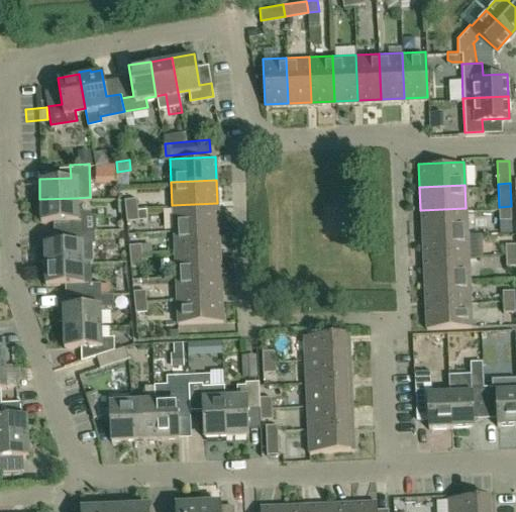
[(124,208),(136,208),(135,196),(123,197),(124,208)]
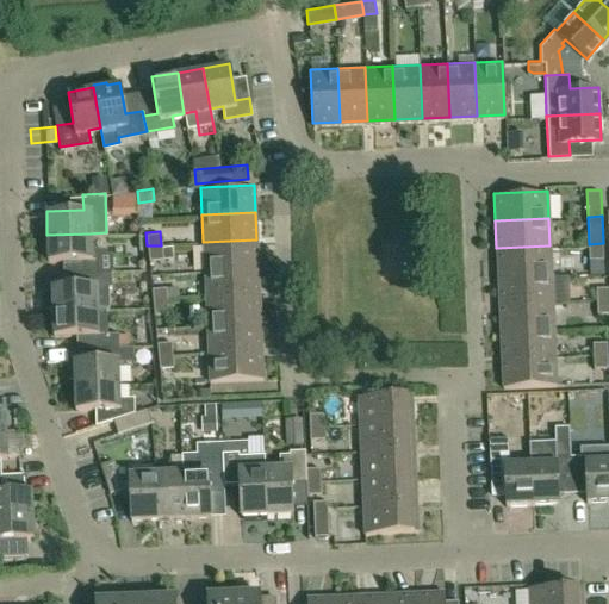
[(91,234),(47,235),(48,259),(85,257),(85,271),(88,271),(111,271),(113,271),(112,251),(107,251),(95,246),(92,246),(91,234)]
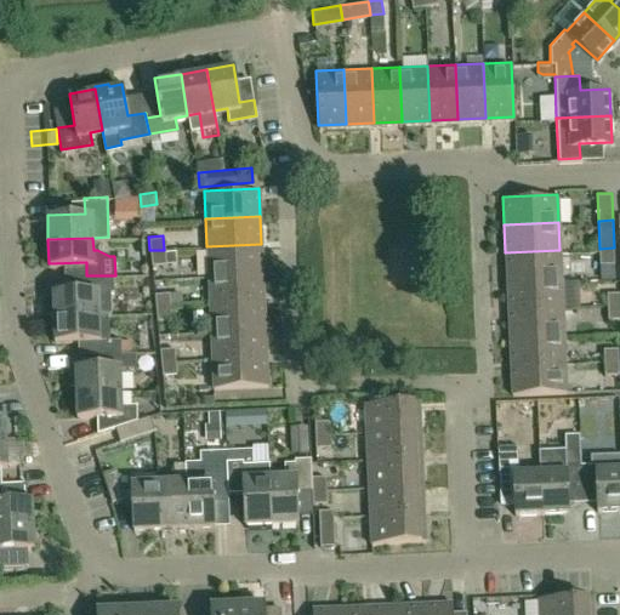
[(261,244),(206,246),(208,274),(262,272),(261,244)]
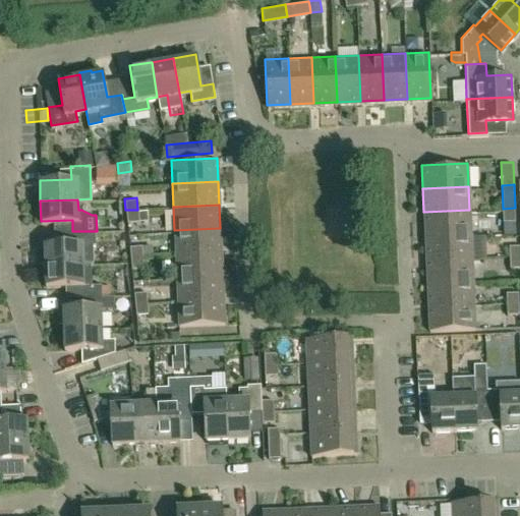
[(503,209),(504,220),(516,220),(515,208),(503,209)]
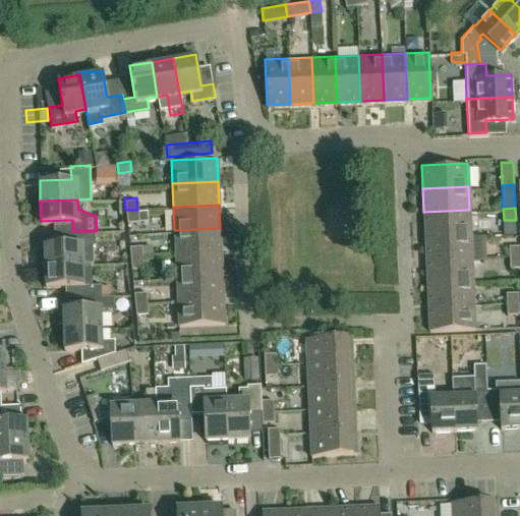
[(138,220),(137,210),(125,210),(127,221),(138,220)]
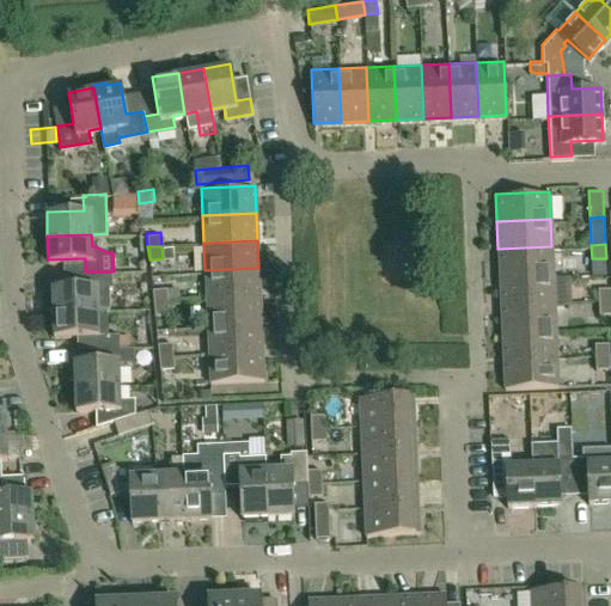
[(499,276),(553,274),(551,246),(498,249),(499,276)]
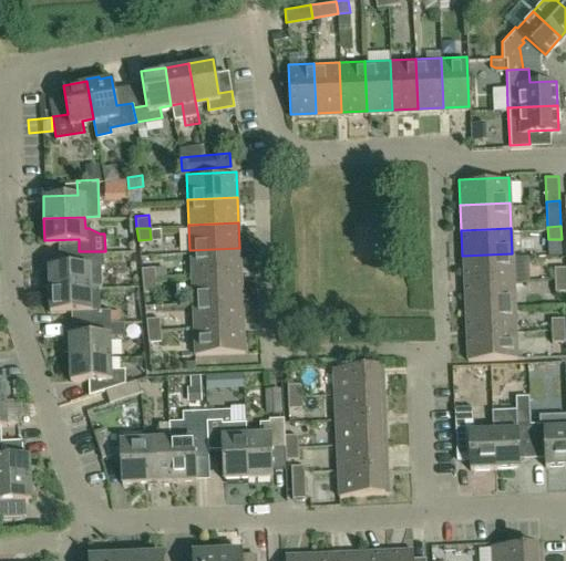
[(239,248),(189,250),(191,276),(240,273),(239,248)]
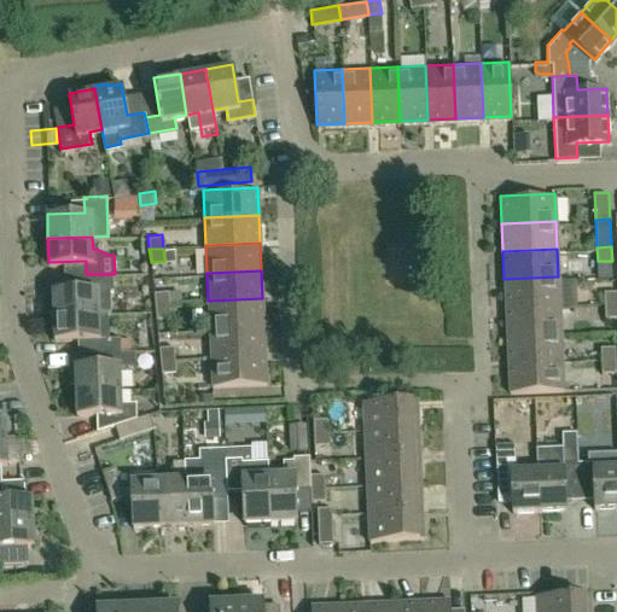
[(52,289),(53,313),(108,312),(106,289),(112,289),(112,274),(89,274),(89,289),(52,289)]
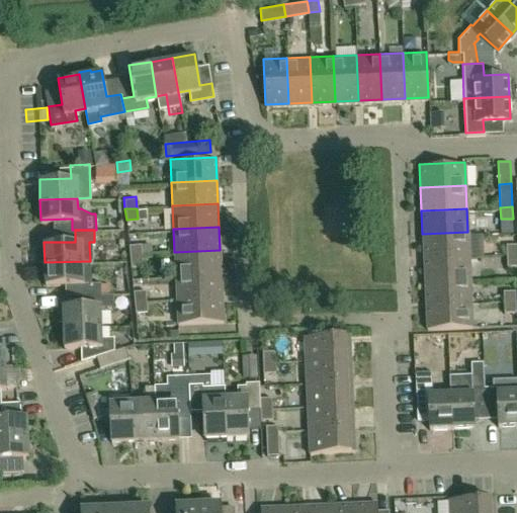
[(467,232),(422,234),(423,257),(468,255),(467,232)]
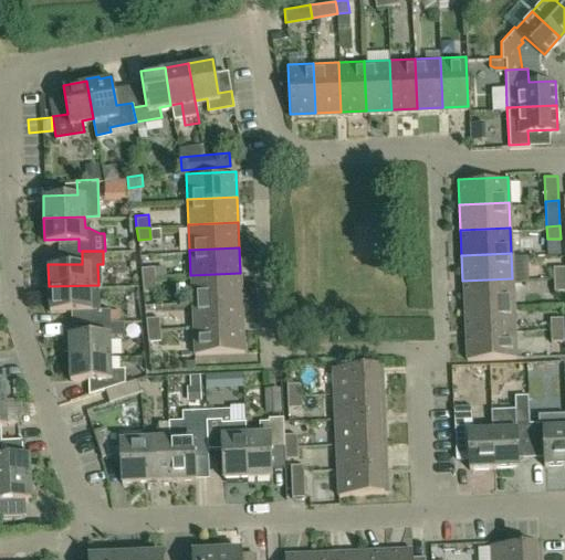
[(552,264),(552,277),(564,276),(564,272),(564,264),(552,264)]
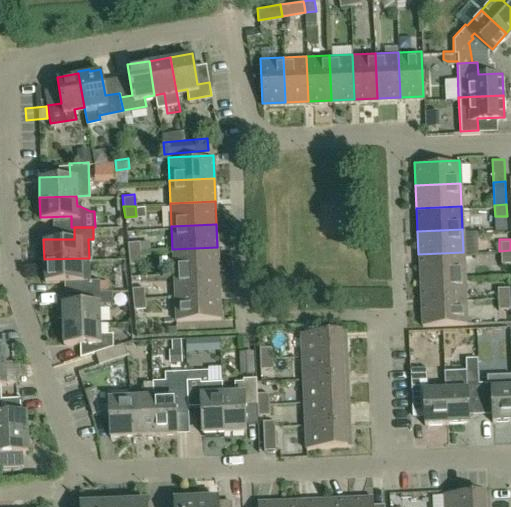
[(126,241),(128,252),(139,252),(138,240),(126,241)]
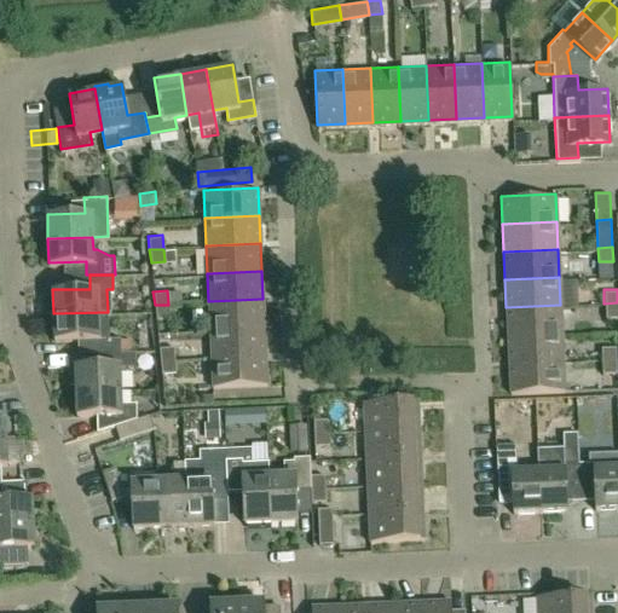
[(263,299),(208,301),(209,329),(264,327),(263,299)]
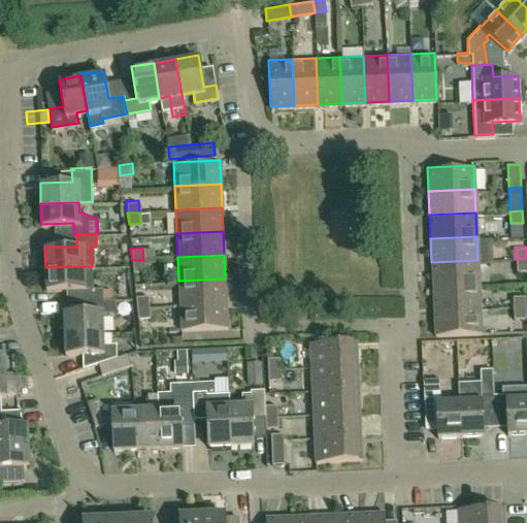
[(526,258),(515,259),(516,270),(526,269),(526,258)]
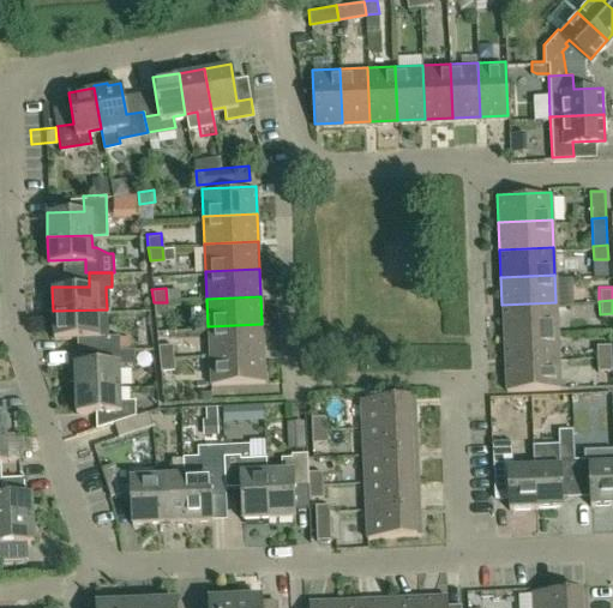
[(169,314),(167,302),(154,302),(155,317),(169,314)]
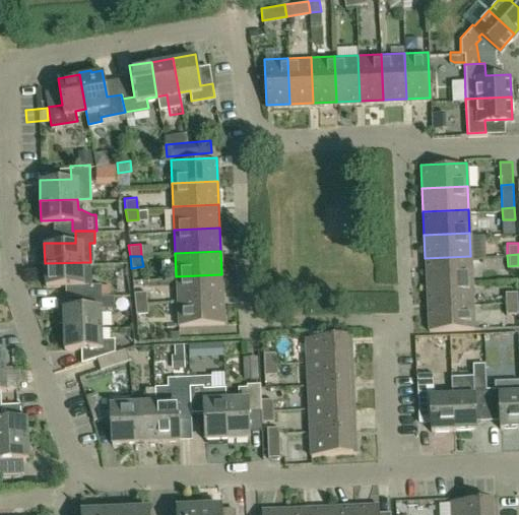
[(426,281),(471,279),(470,256),(425,258),(426,281)]
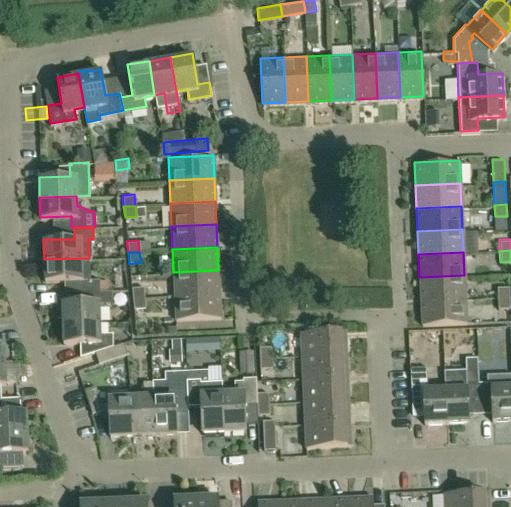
[(44,279),(75,278),(75,290),(99,289),(99,277),(89,278),(89,258),(44,259),(44,279)]
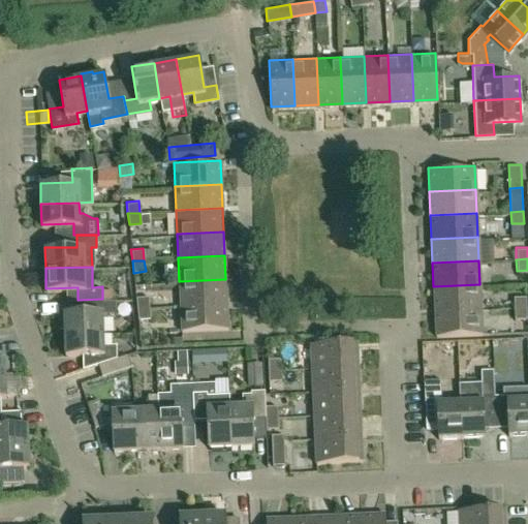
[(225,279),(179,281),(180,305),(226,303),(225,279)]
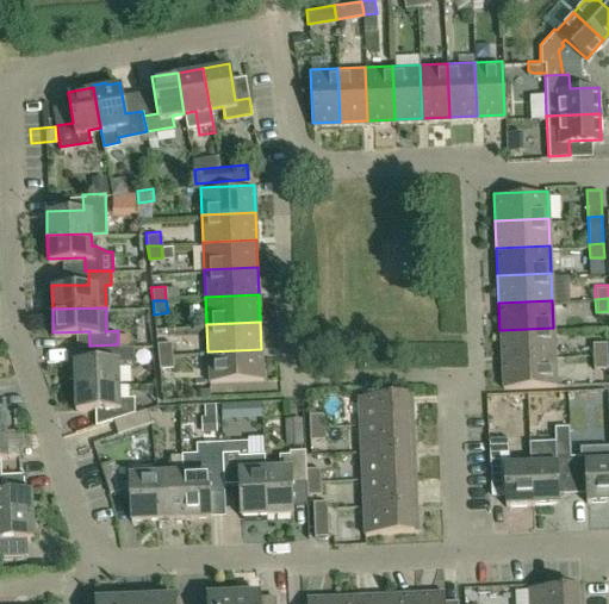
[(553,328),(499,330),(501,357),(554,355),(553,328)]
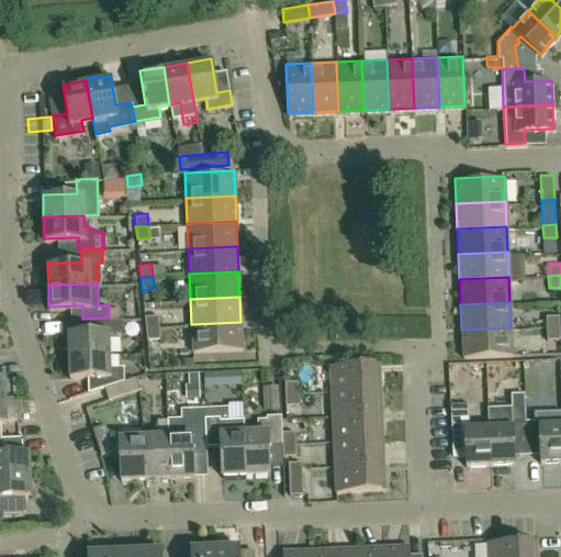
[(146,327),(158,326),(157,313),(144,314),(146,327)]
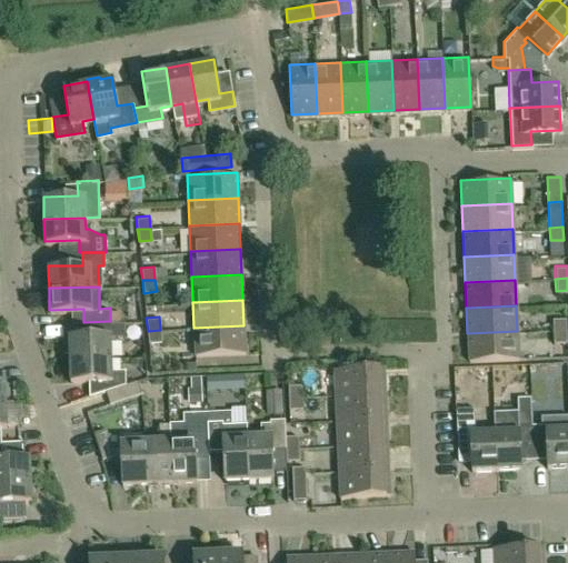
[(554,330),(567,329),(566,317),(552,317),(554,330)]
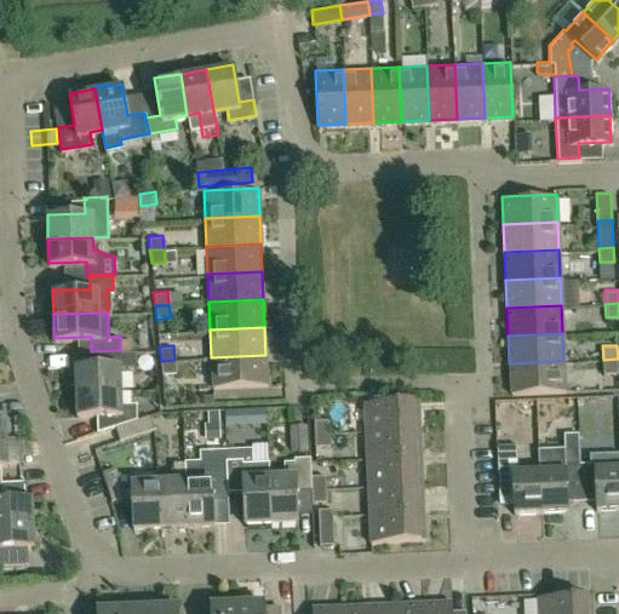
[(124,350),(125,365),(135,363),(135,349),(124,350)]
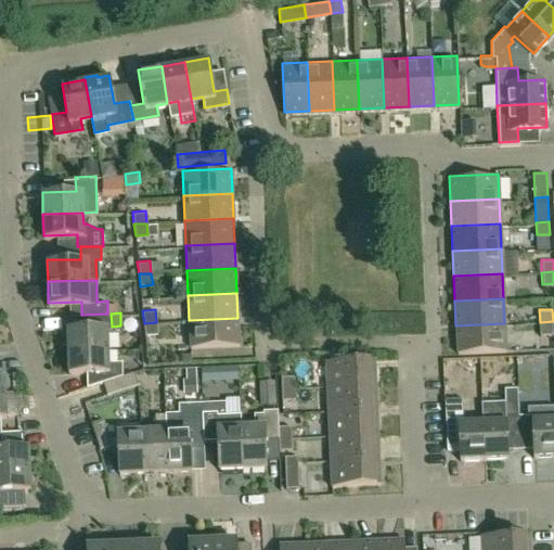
[(237,318),(189,320),(190,345),(239,343),(237,318)]
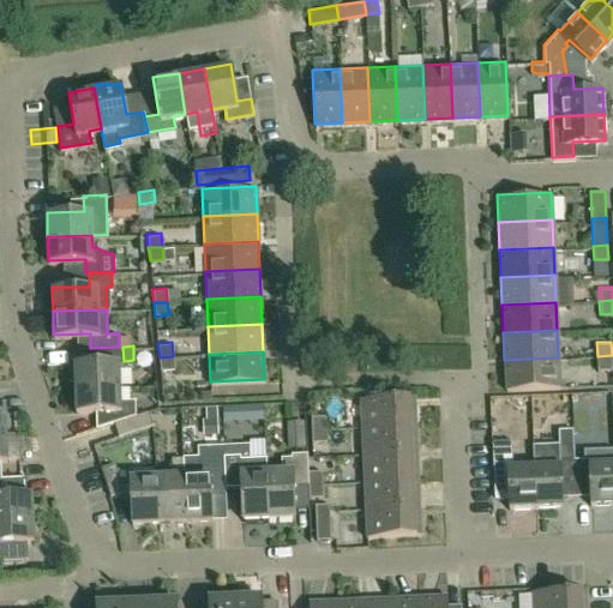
[(612,369),(612,355),(598,356),(598,369),(612,369)]
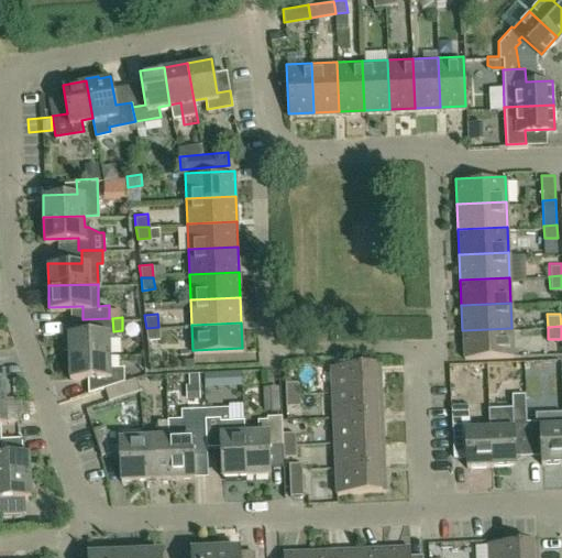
[(161,339),(158,327),(146,328),(147,340),(161,339)]
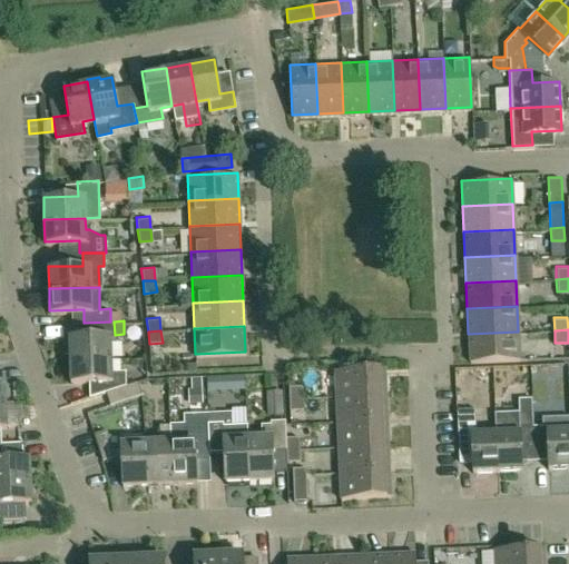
[(518,332),(468,334),(469,359),(519,357),(518,332)]
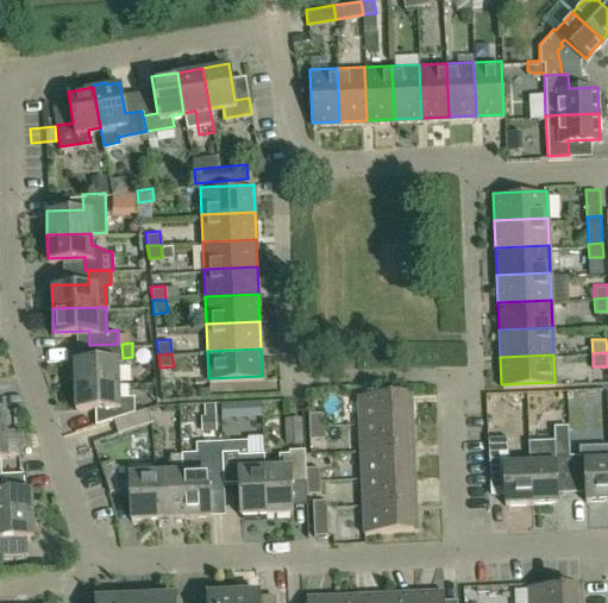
[(74,382),(118,382),(118,358),(73,358),(74,382)]
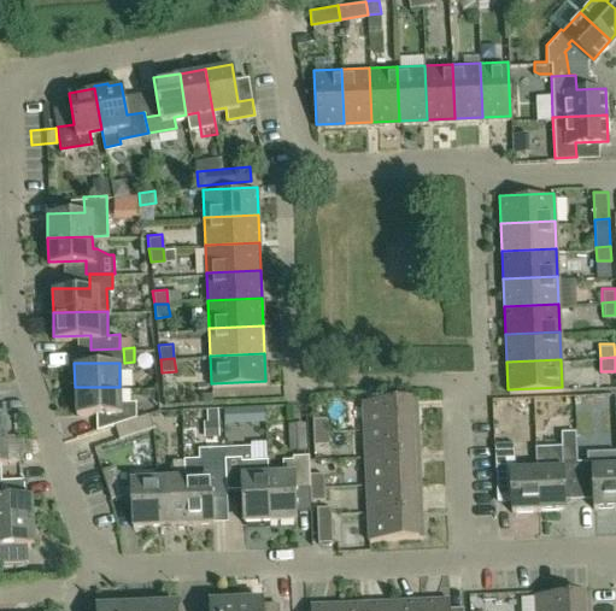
[(117,421),(135,415),(135,399),(119,399),(119,387),(75,387),(76,412),(117,411),(117,421)]
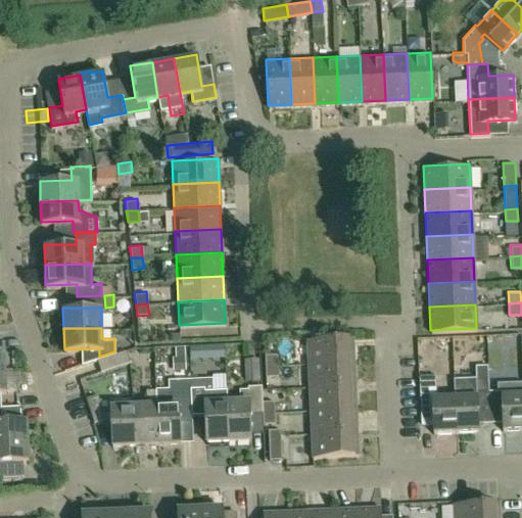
[(353,360),(352,336),(306,338),(307,362),(353,360)]
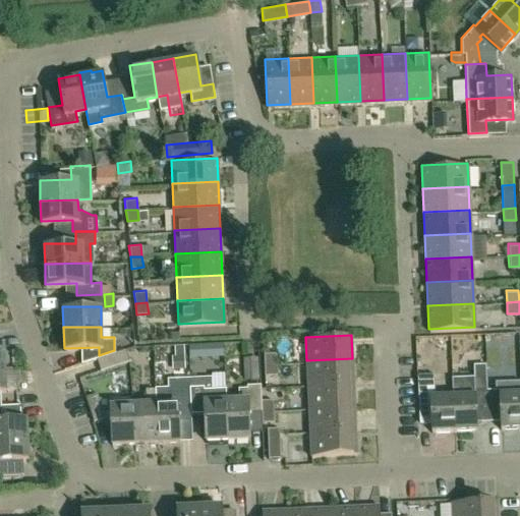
[(128,358),(124,347),(114,350),(99,355),(96,356),(100,368),(128,358)]
